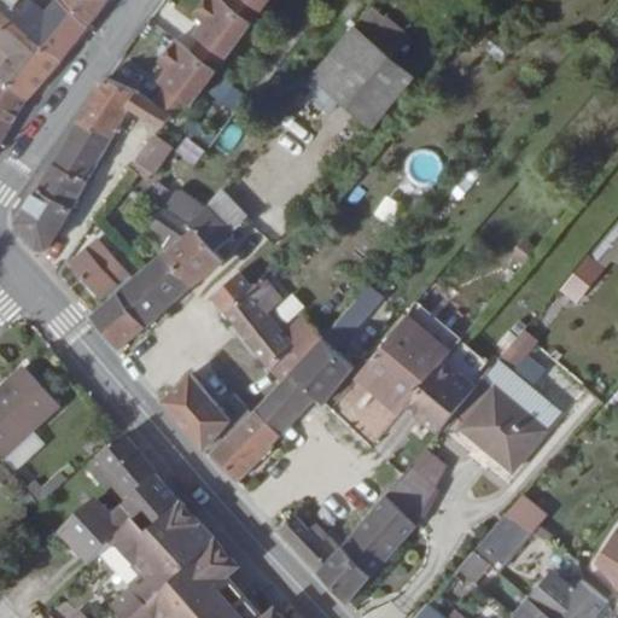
[(0,0),(0,7),(4,11),(12,0),(0,0)]
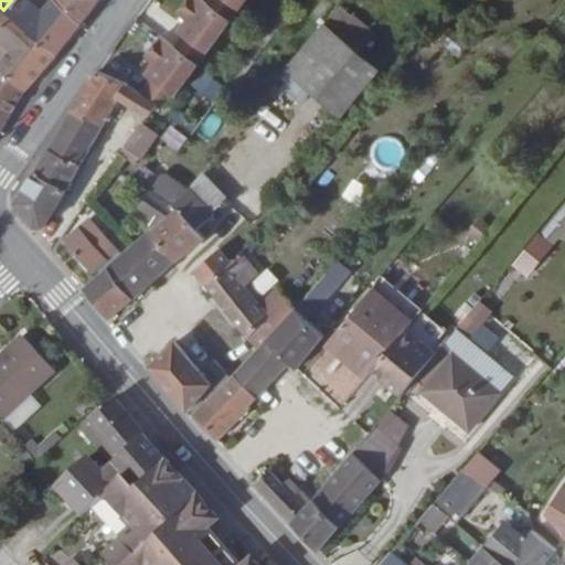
[(45,14),(44,12),(30,0),(11,0),(3,10),(56,55),(71,39),(71,38),(70,38),(45,16),(45,14)]
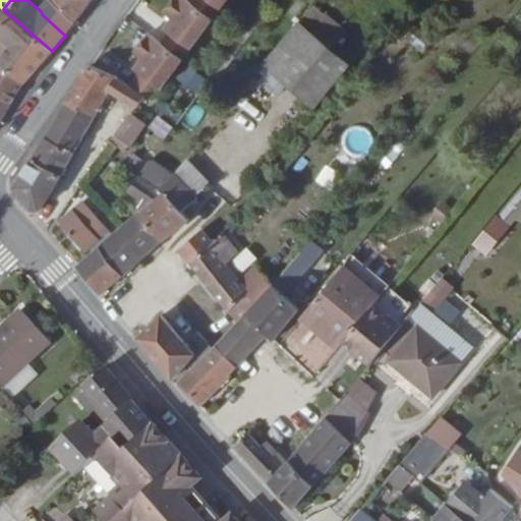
[(54,0),(51,0),(41,11),(42,13),(42,14),(64,35),(65,35),(65,36),(76,21),(54,0)]
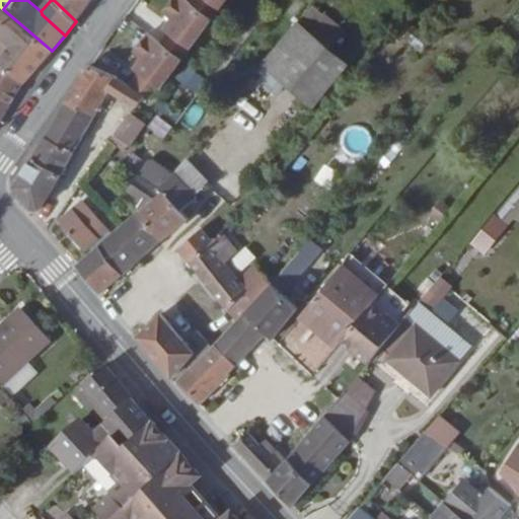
[(54,0),(76,21),(93,0),(54,0)]
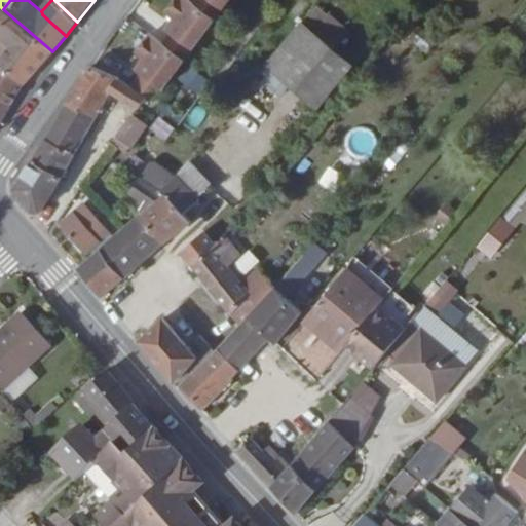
[(166,42),(187,57),(218,17),(196,3),(192,0),(176,0),(168,11),(177,16),(170,27),(175,31),(166,42)]
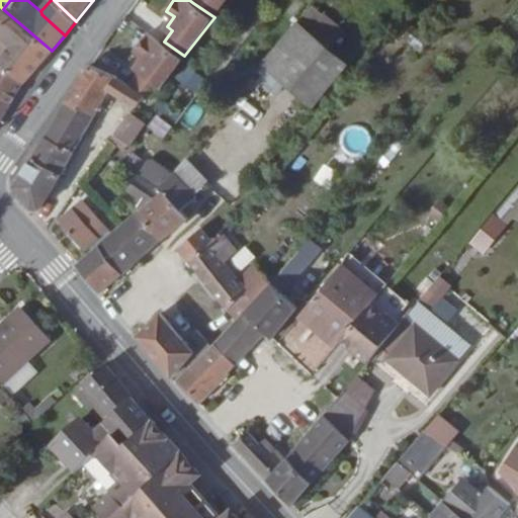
[(195,0),(193,3),(214,17),(227,0),(195,0)]
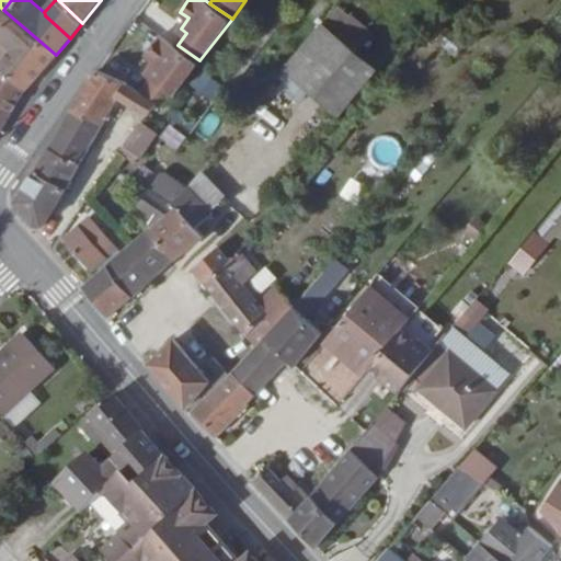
[(332,31),(346,12),(339,6),(324,24),(332,31)]
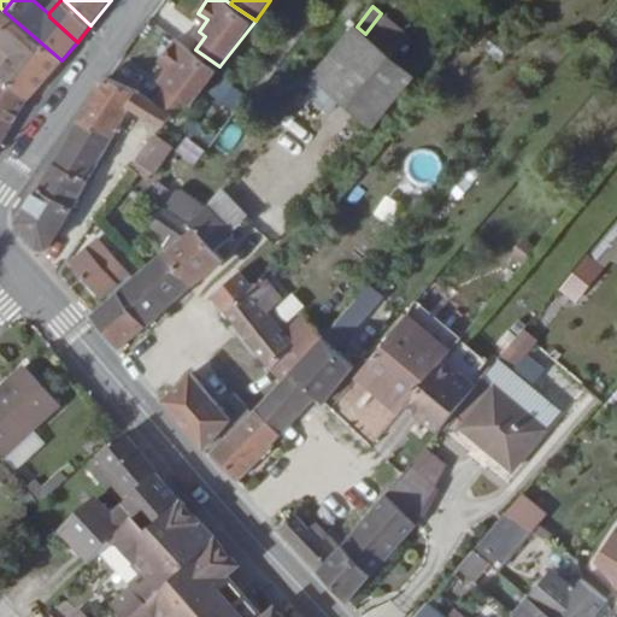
[(62,60),(4,11),(0,7),(0,45),(11,56),(0,69),(0,74),(29,97),(62,60)]
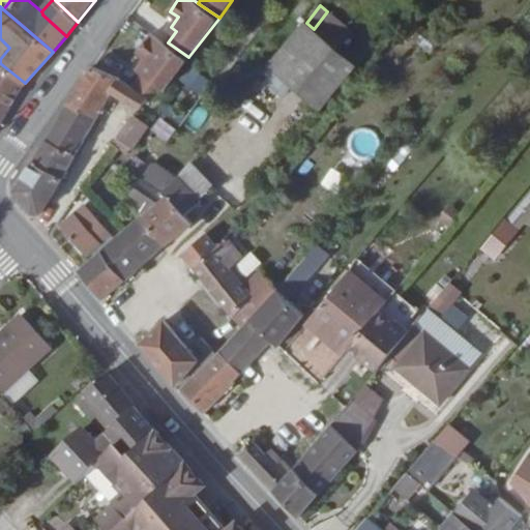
[(320,108),(356,65),(304,22),(269,66),(320,108)]
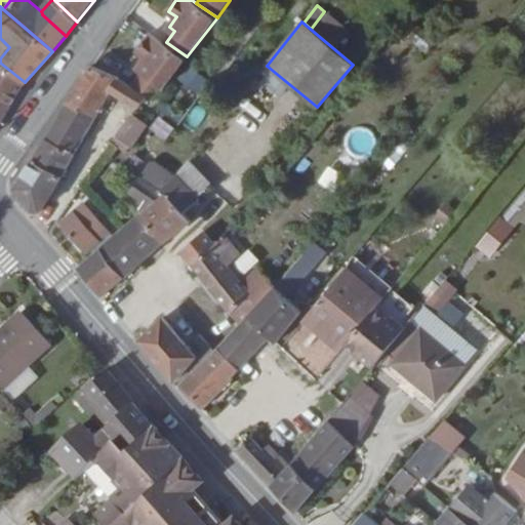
[(145,71),(136,81),(133,85),(148,95),(140,108),(157,96),(188,56),(187,56),(166,42),(152,32),(138,50),(147,56),(139,67),(145,71)]
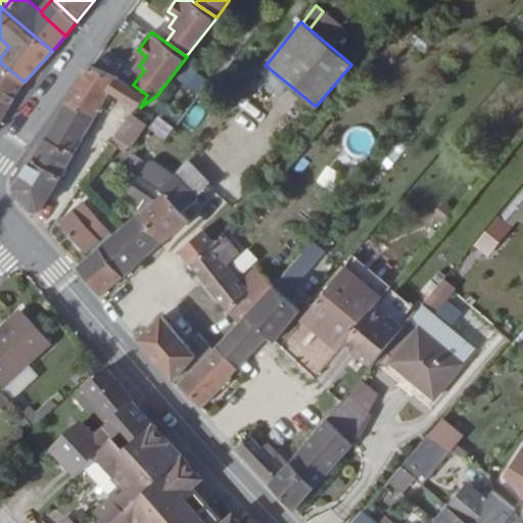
[(25,82),(0,62),(0,122),(4,116),(25,82)]
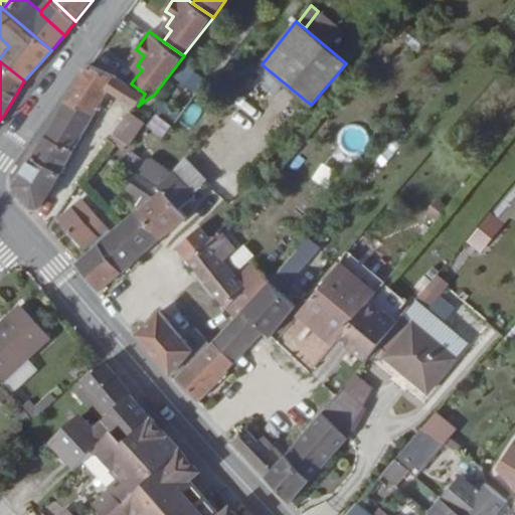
[(182,62),(174,77),(194,95),(205,80),(182,62)]
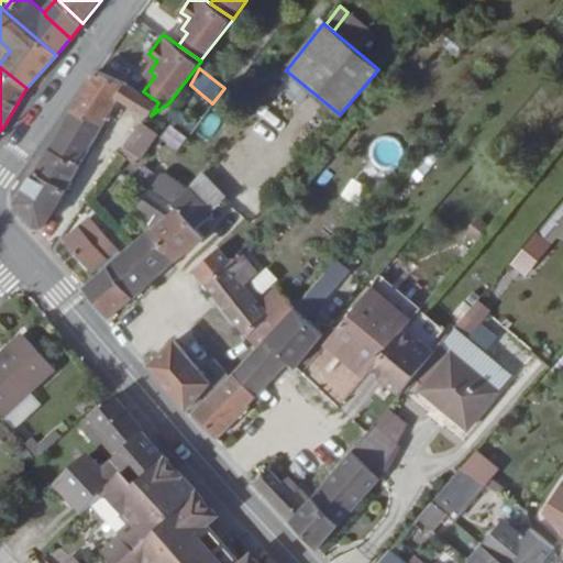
[(122,97),(130,84),(101,69),(74,109),(106,124),(122,97)]
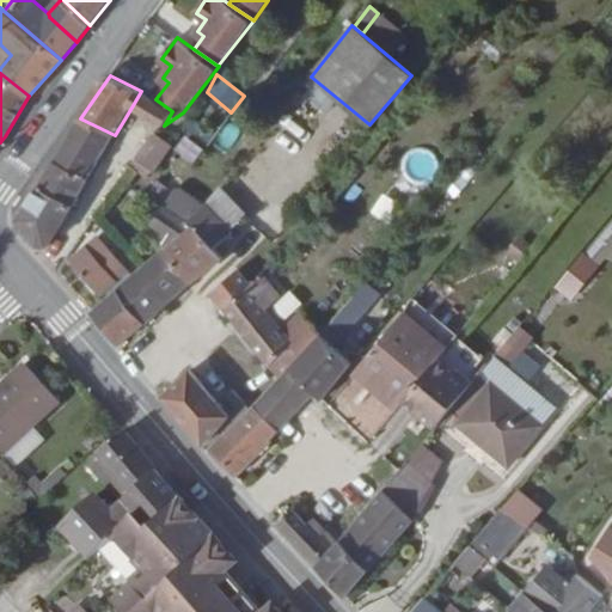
[(141,91),(133,105),(164,126),(172,111),(155,99),(141,91)]
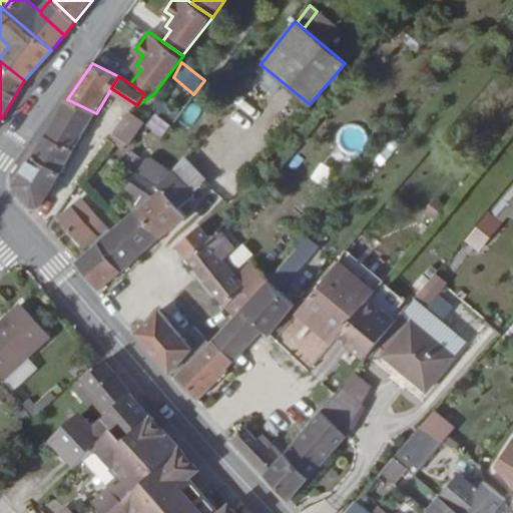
[(96,113),(67,99),(46,135),(75,149),(96,113)]
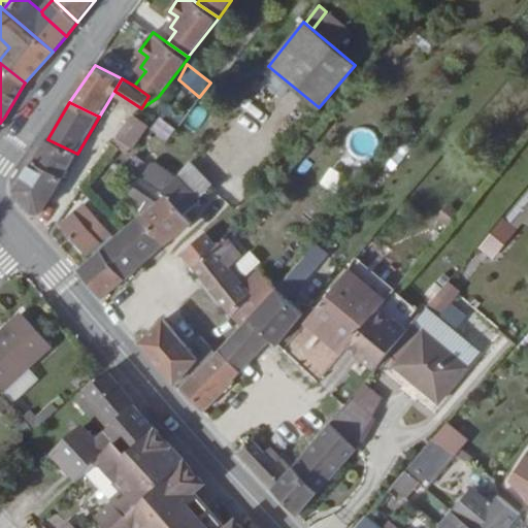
[(156,118),(149,131),(166,140),(173,127),(156,118)]
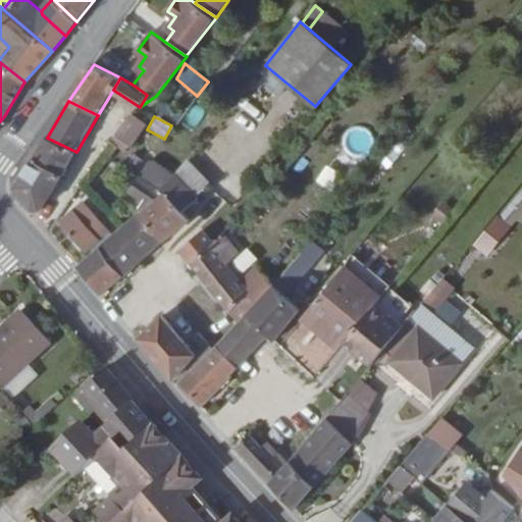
[(129,117),(121,128),(133,136),(137,139),(145,127),(129,117)]
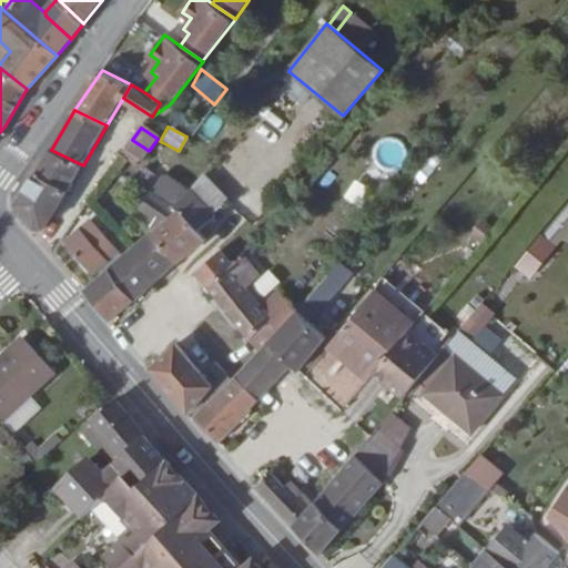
[(144,148),(132,140),(122,154),(139,166),(149,151),(144,148)]
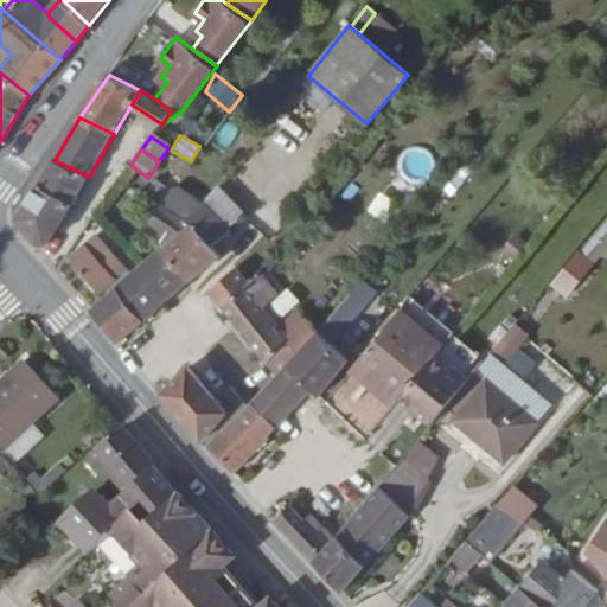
[(225,176),(234,184),(251,163),(242,155),(225,176)]
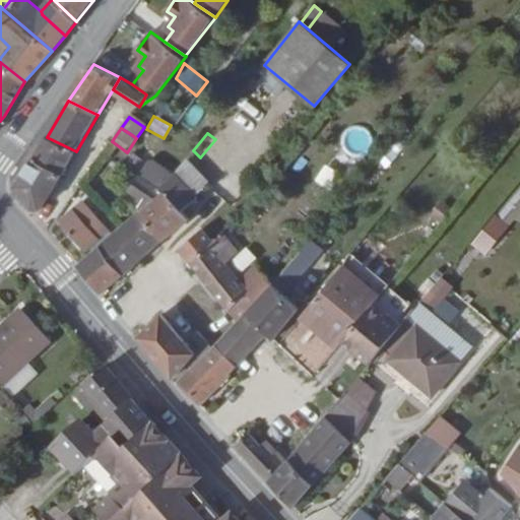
[(76,151),(47,137),(35,159),(64,175),(76,151)]
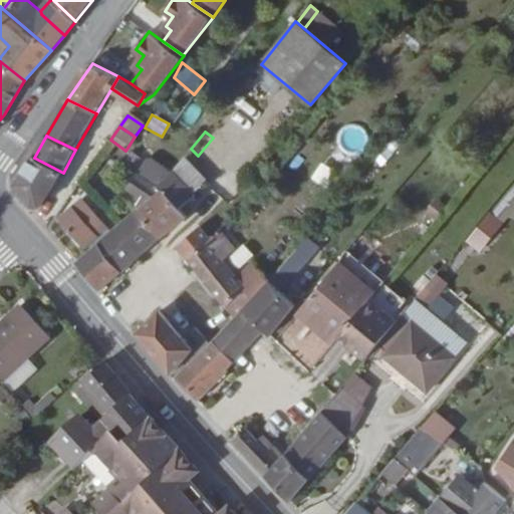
[(110,140),(106,144),(122,155),(125,151),(110,140)]
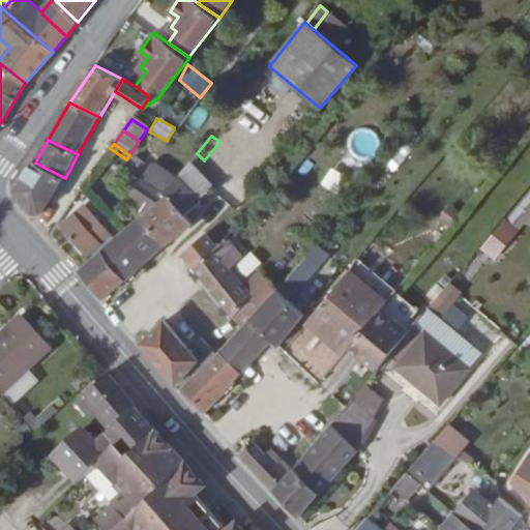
[(65,178),(35,163),(16,190),(34,212),(42,212),(65,178)]
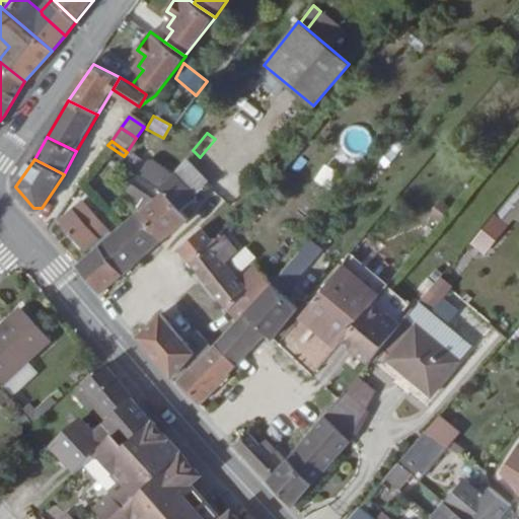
[(183,160),(175,170),(198,195),(208,184),(183,160)]
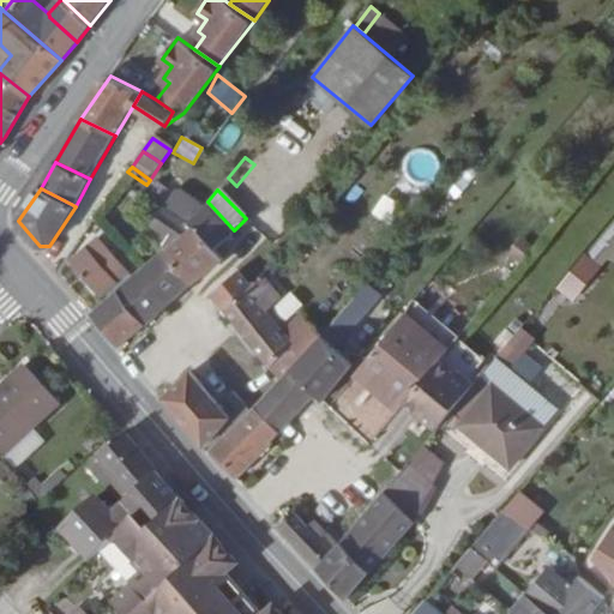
[(175,192),(164,206),(191,224),(204,206),(184,191),(175,192)]
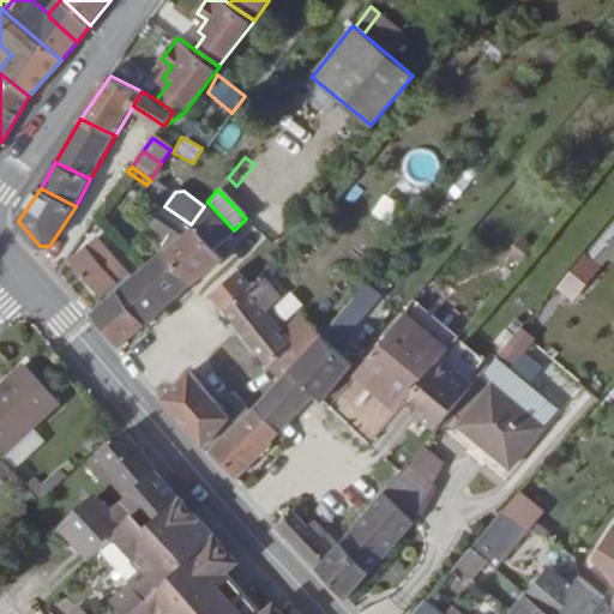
[(191,224),(174,241),(168,248),(192,282),(192,283),(224,257),(217,247),(235,233),(234,230),(208,202),(204,206),(191,224)]
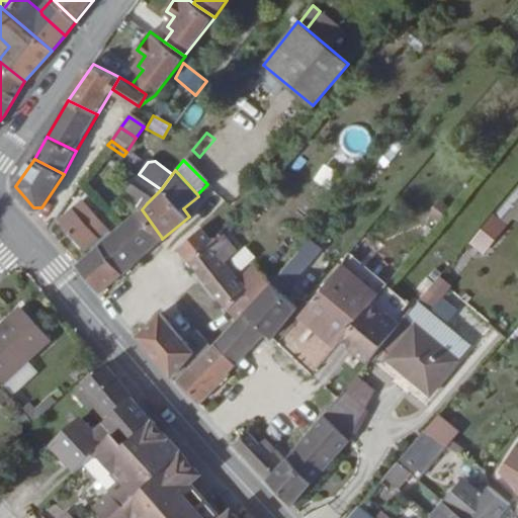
[(147,203),(161,189),(139,174),(127,190),(147,203)]
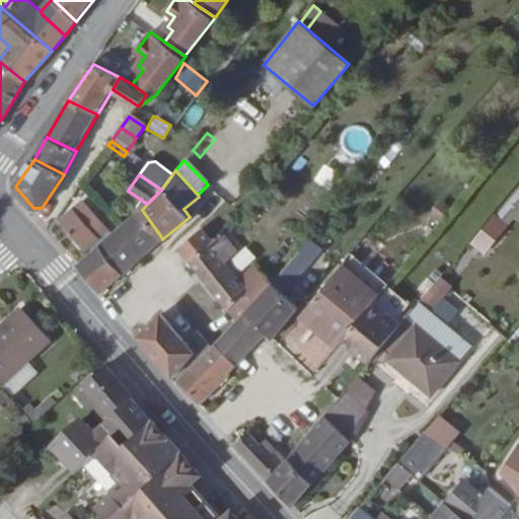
[(109,229),(84,200),(61,220),(85,249),(109,229)]
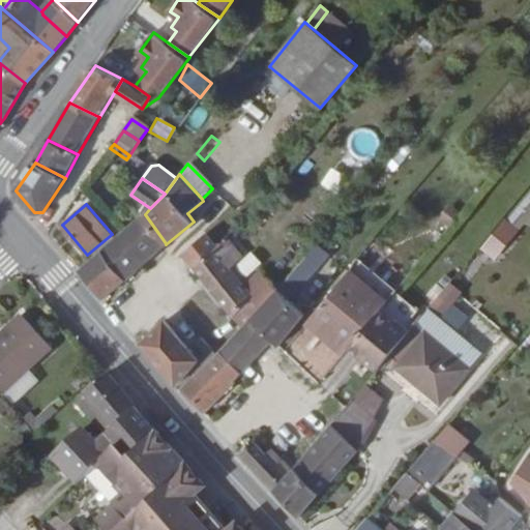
[(166,243),(145,214),(121,234),(144,263),(166,243)]
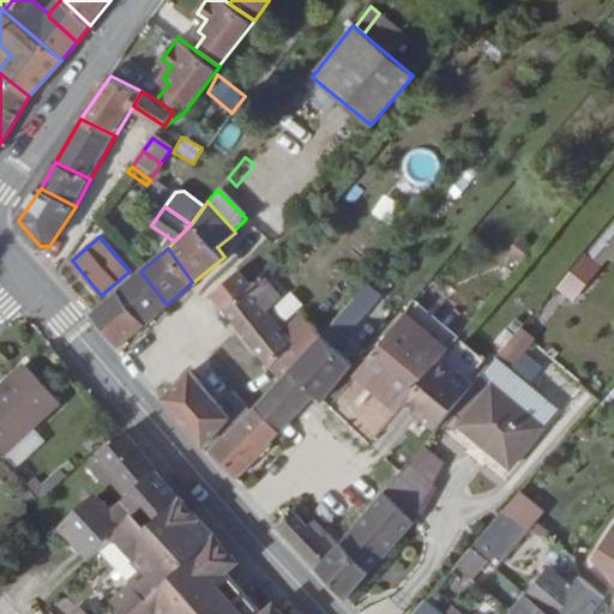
[(601,268),(585,254),(558,288),(573,301),(601,268)]
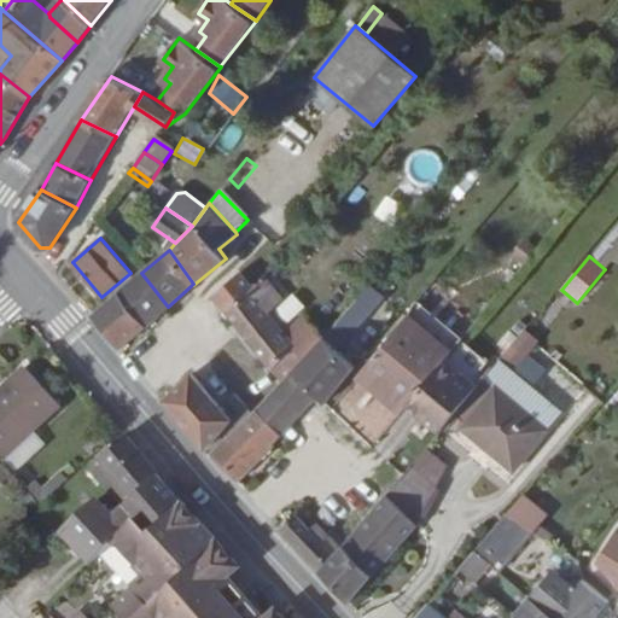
[(168,307),(141,273),(121,291),(147,325),(168,307)]
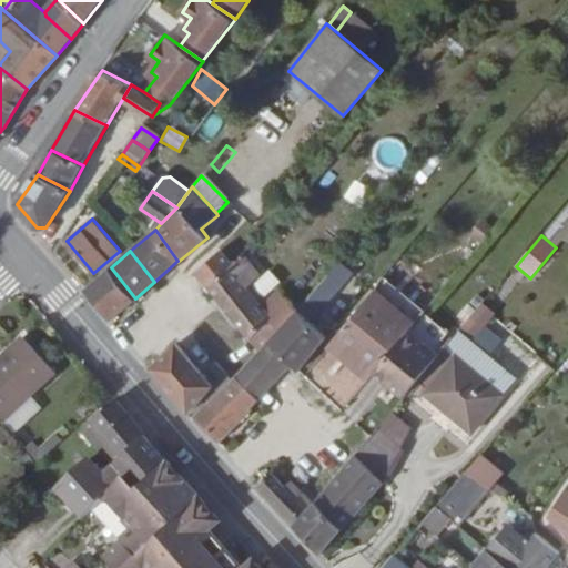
[(208,285),(251,340),(262,350),(281,330),(262,305),(249,287),(261,274),(244,253),(234,264),(208,285)]
